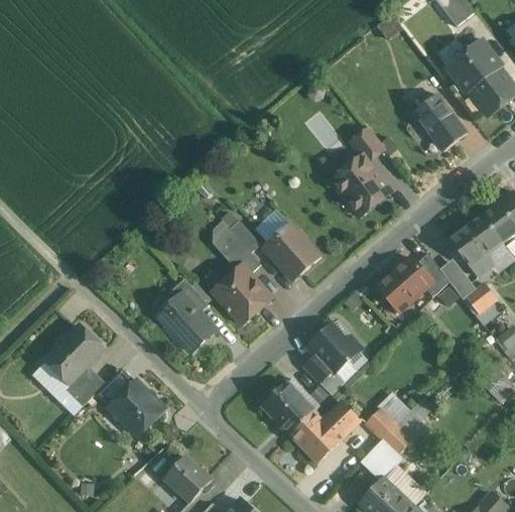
[(475,11),(467,0),(435,0),(456,25),(475,11)]
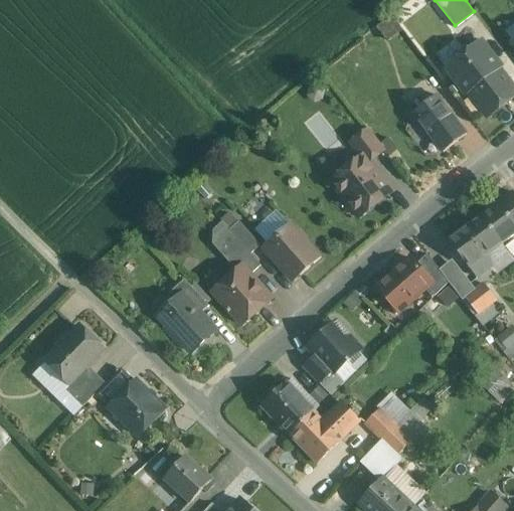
[(501,65),(481,39),(446,65),(466,92),(468,91),(487,115),(513,94),(513,87),(498,67),(501,65)]
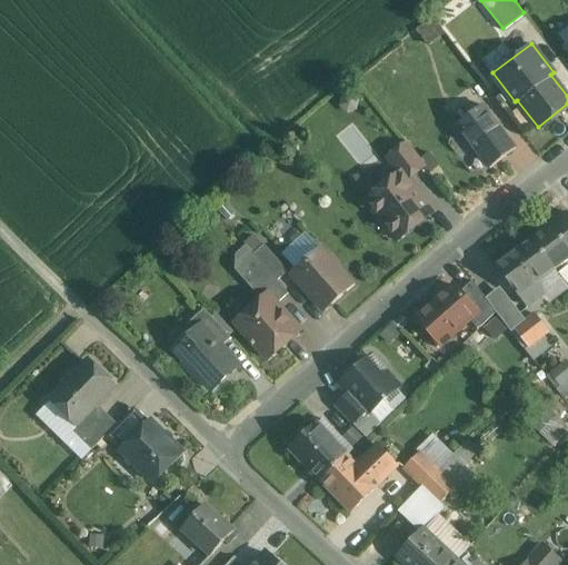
[(481,102),(456,122),(489,166),(515,146),(481,102)]
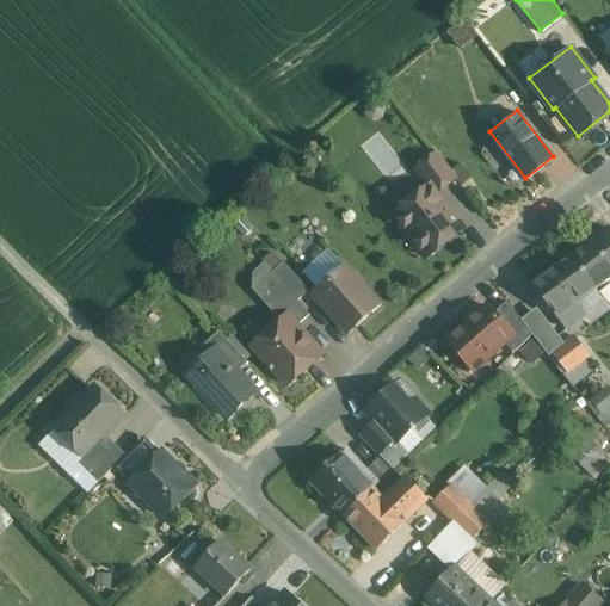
[(454,175),(435,152),(416,166),(429,184),(430,183),(436,190),(454,175)]
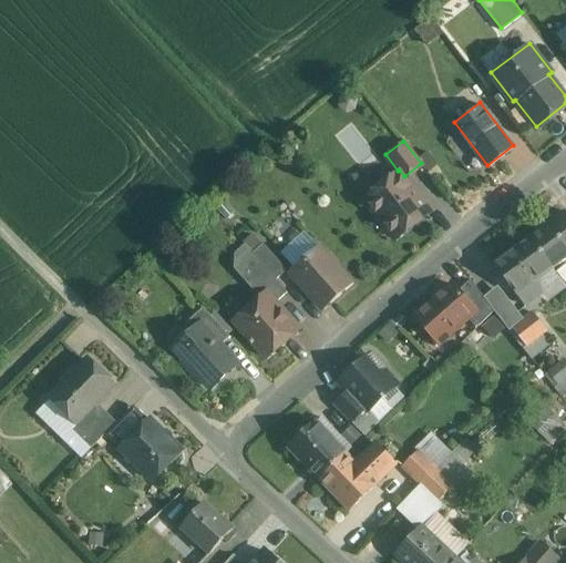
[(404,176),(399,170),(398,171),(364,196),(395,235),(430,210),(404,176)]
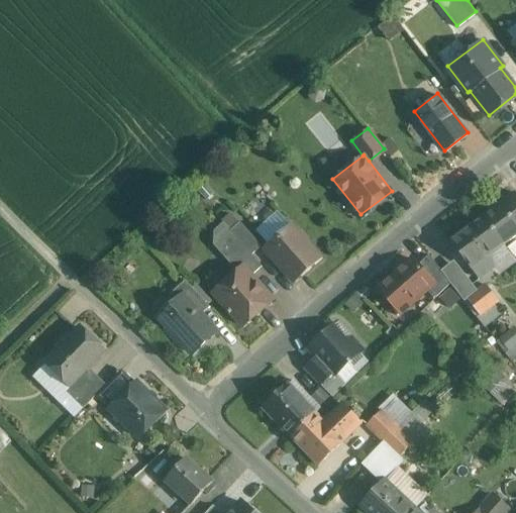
[(515,194),(514,191),(482,215),(502,241),(515,231),(515,194)]
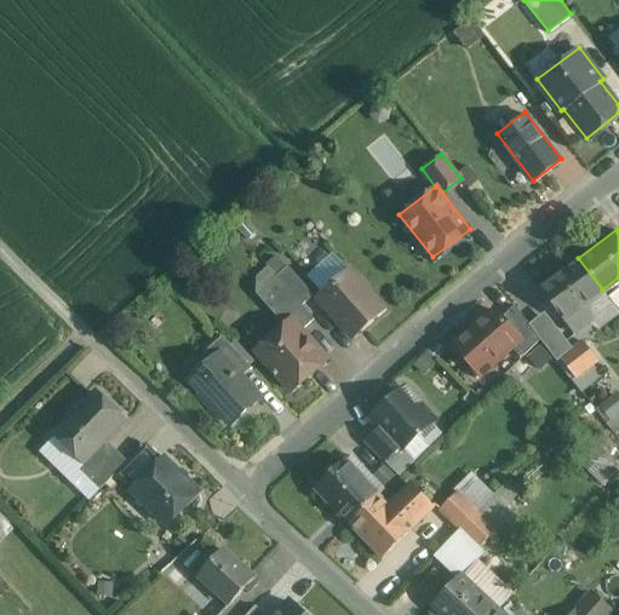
[(278,254),(267,264),(275,274),(286,264),(278,254)]
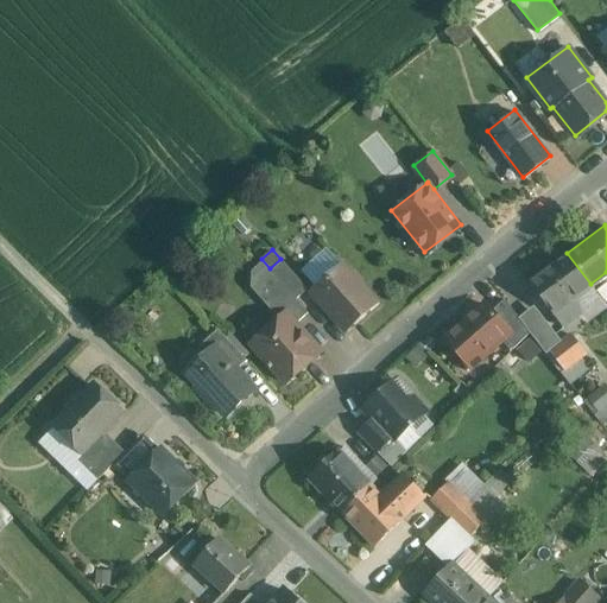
[(567,253),(530,280),(554,311),(555,310),(563,321),(577,310),(570,299),(590,284),(567,253)]
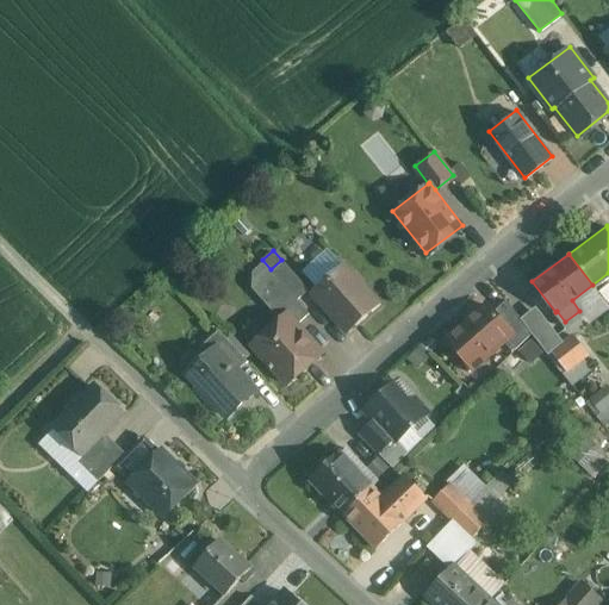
[(308,287),(283,259),(281,260),(271,269),(280,279),(297,298),(308,287)]
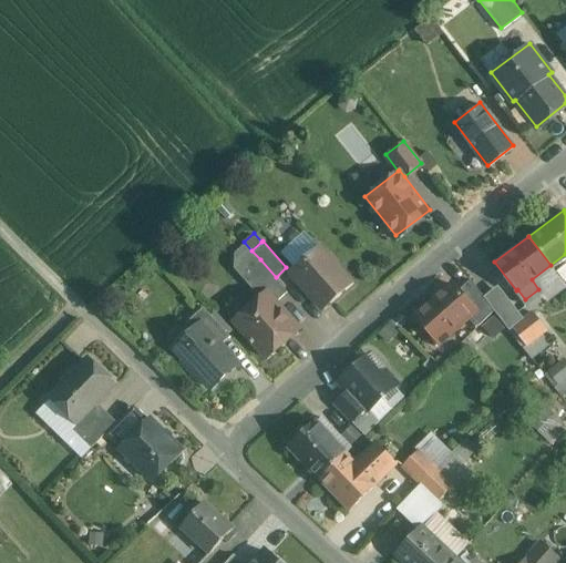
[(244,242),(234,251),(233,266),(242,276),(260,259),(251,251),(244,242)]
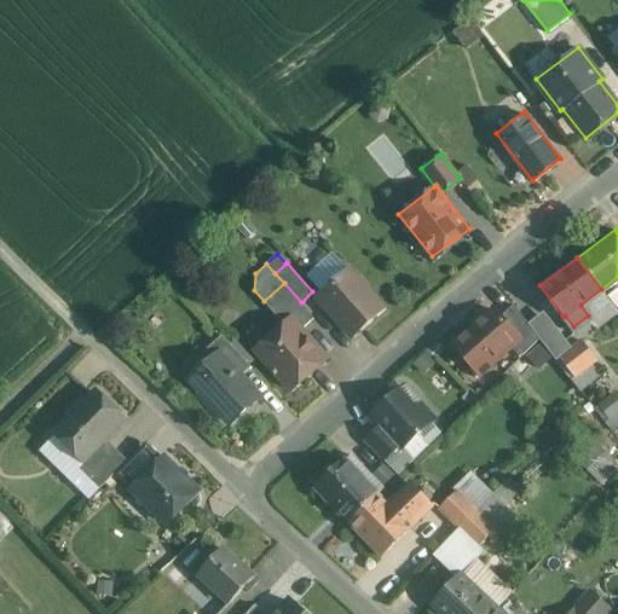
[(368,284),(362,277),(356,277),(347,267),(317,295),(351,334),(382,306),(368,290),(368,284)]
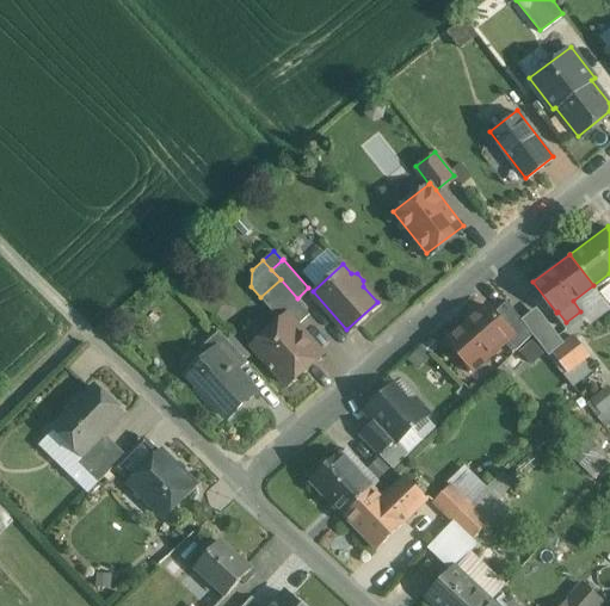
[(281,279),(260,297),(281,319),(287,313),(296,323),(309,311),(297,298),(281,279)]
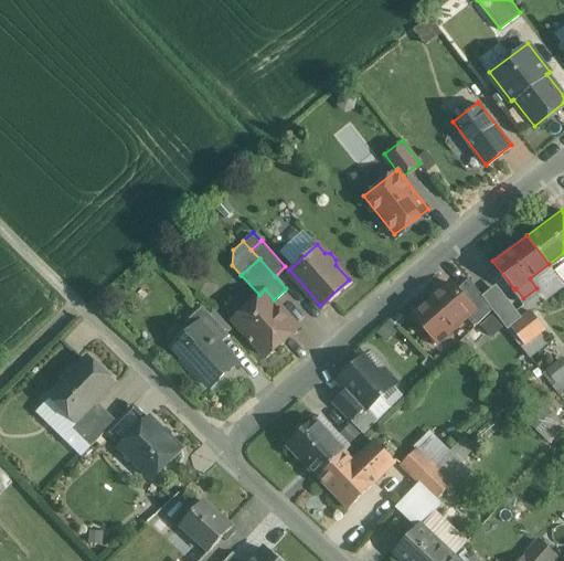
[(483,296),(468,276),(456,287),(474,307),(468,313),(476,323),(492,307),(483,296)]
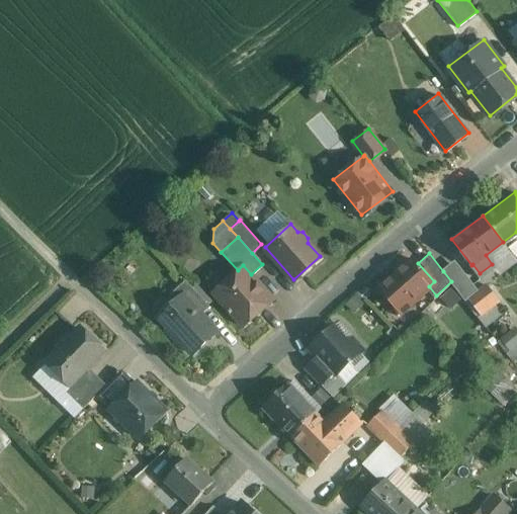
[(413,257),(378,287),(388,297),(394,297),(403,309),(429,286),(434,281),(418,263),(413,257)]
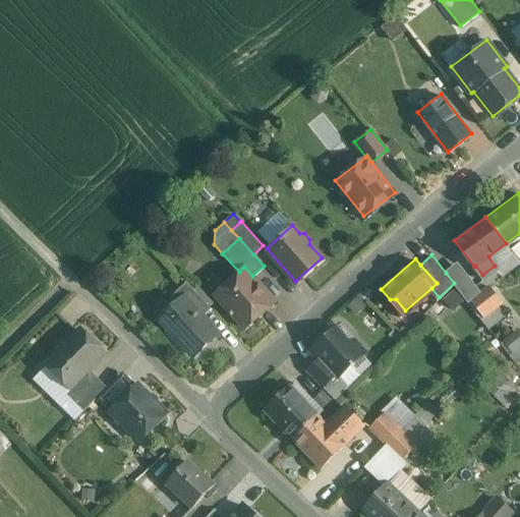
[(480,291),(458,263),(446,273),(454,283),(467,301),(470,299),(480,291)]
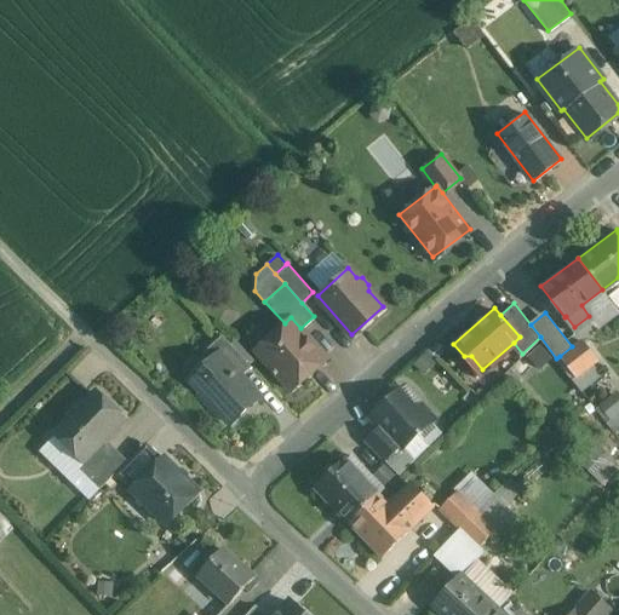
[(301,328),(291,317),(285,323),(256,349),(291,388),(326,357),(301,328)]
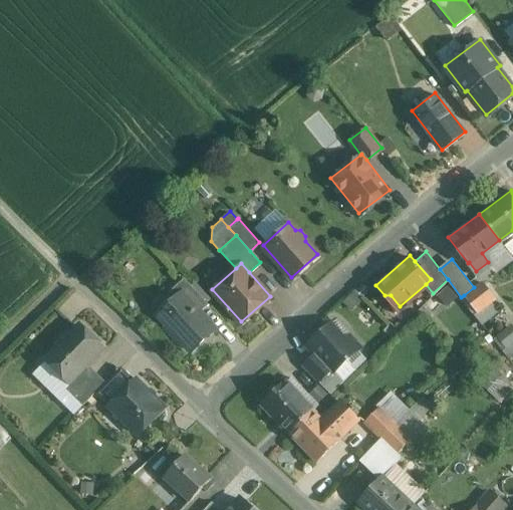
[(208,303),(184,276),(170,289),(176,297),(182,292),(199,311),(208,303)]
